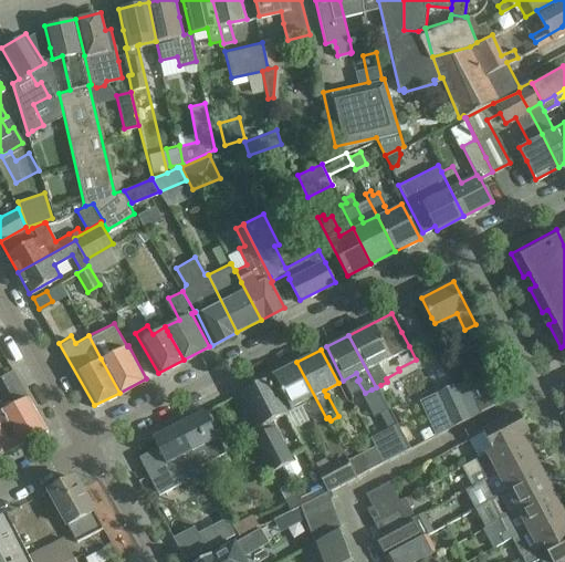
[(311,416),(312,420),(333,459),(316,468),(321,479),(327,490),(356,475),(345,456),(345,455),(344,454),(327,420),(326,418),(296,362),(273,374),(290,408),(286,409),(294,425),(311,416)]
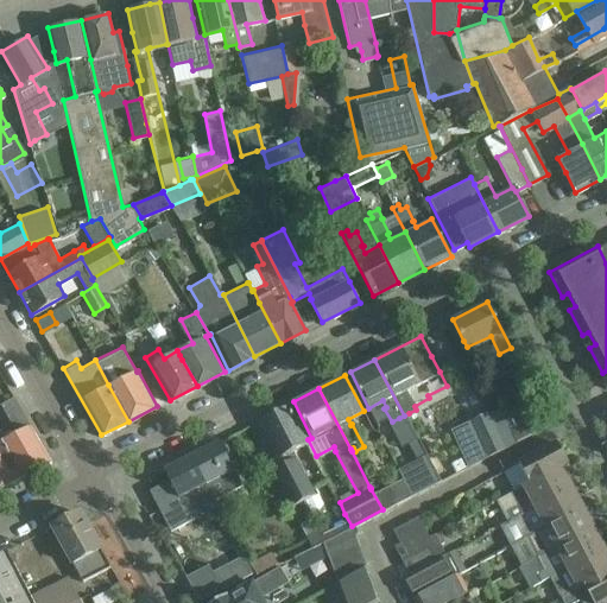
[(17,432),(4,439),(23,475),(51,461),(13,395),(0,402),(17,432)]
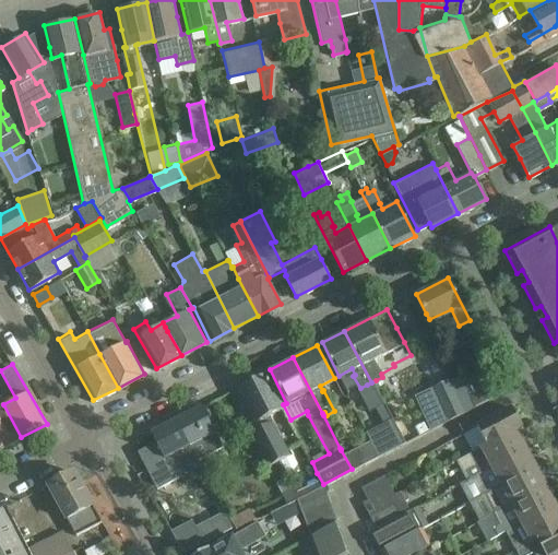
[(447,380),(461,411),(505,388),(499,375),(479,385),(474,372),(462,377),(460,375),(447,380)]
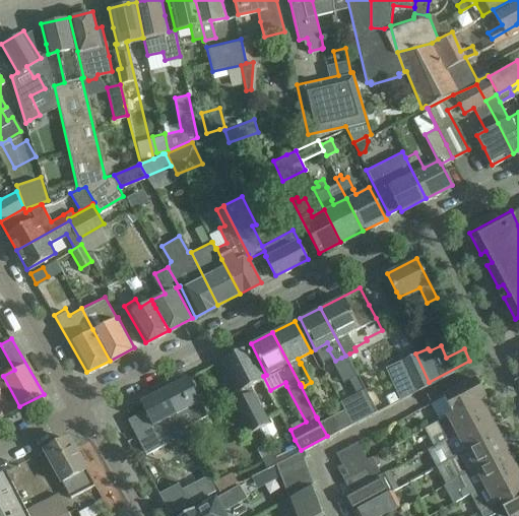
[(248,433),(269,422),(263,411),(250,385),(261,379),(245,346),(221,358),(237,388),(228,393),(243,422),(248,433)]
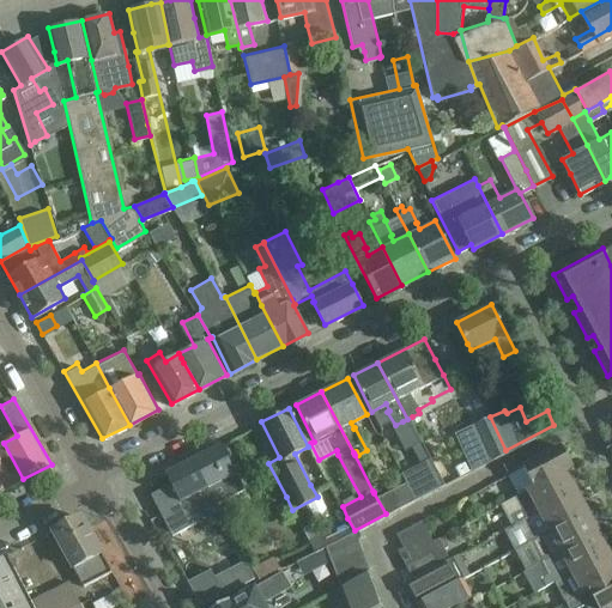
[(473,467),(506,450),(490,417),(461,430),(467,441),(461,444),(473,467)]
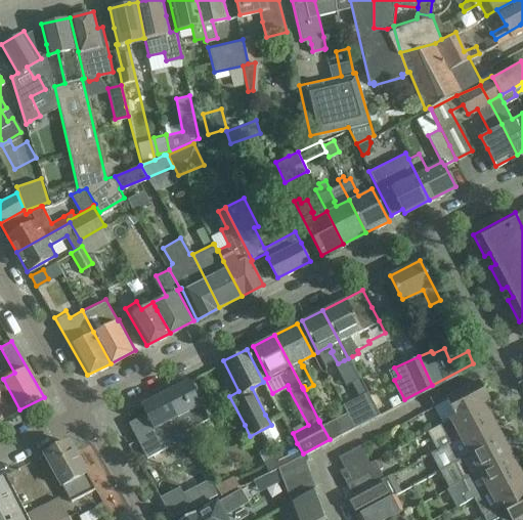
[(0,420),(19,409),(3,379),(0,381),(0,420)]
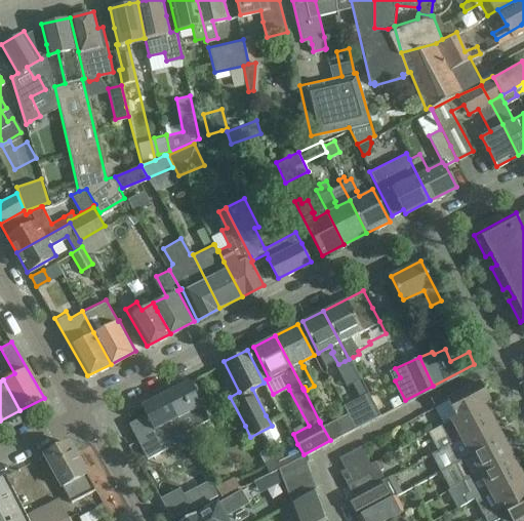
[(198,425),(208,418),(198,398),(189,379),(164,393),(177,416),(185,431),(198,425)]
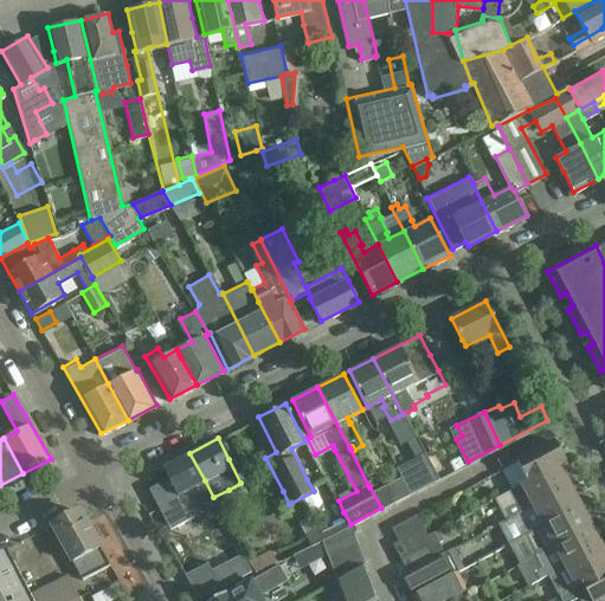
[(513,486),(508,489),(509,490),(521,483),(566,459),(554,439),(516,459),(502,466),(513,486)]
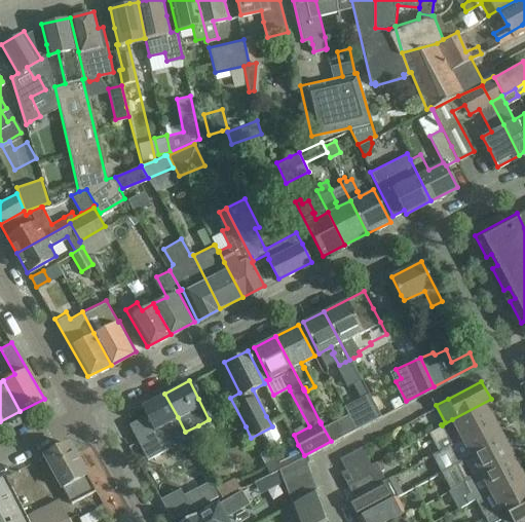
[(368,393),(343,405),(347,413),(355,427),(380,415),(379,415),(368,393)]
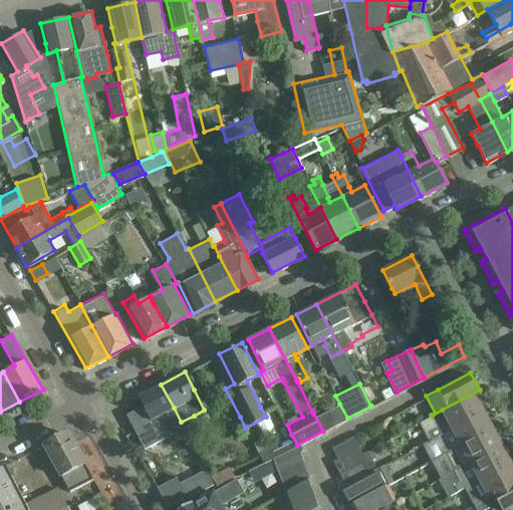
[(181,422),(174,408),(161,385),(139,396),(142,403),(125,412),(144,447),(169,434),(167,430),(181,422)]
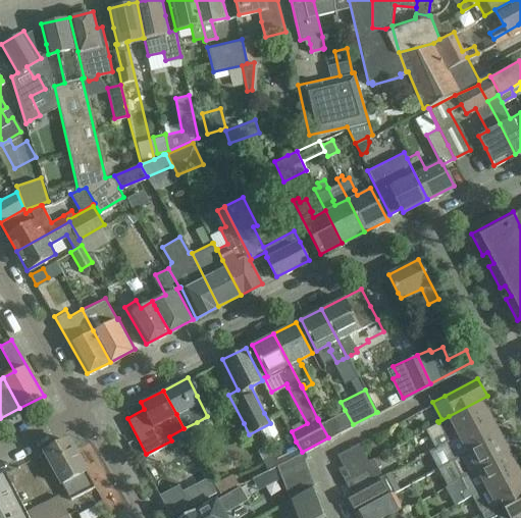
[(437,445),(443,443),(490,416),(482,400),(487,397),(487,396),(449,416),(438,422),(444,432),(434,437),(437,445)]
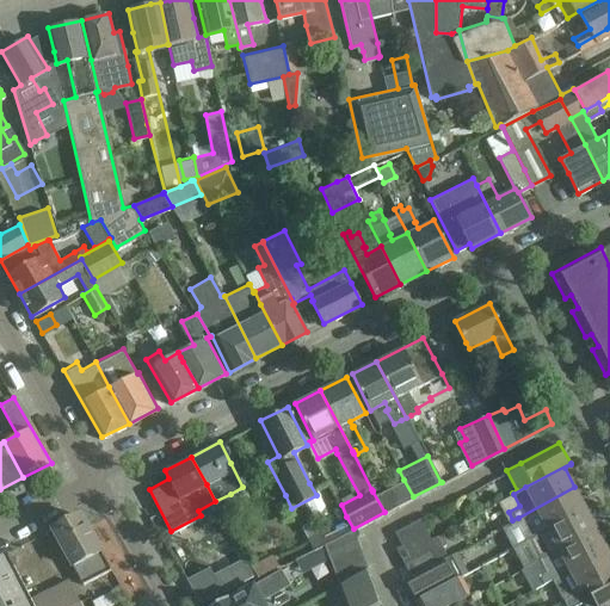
[(412,498),(402,480),(375,495),(384,512),(412,498)]
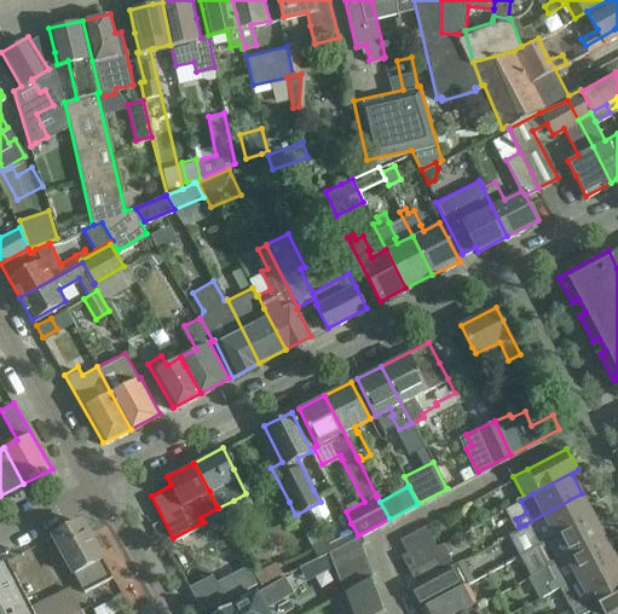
[(593,514),(582,493),(525,525),(536,545),(593,514)]
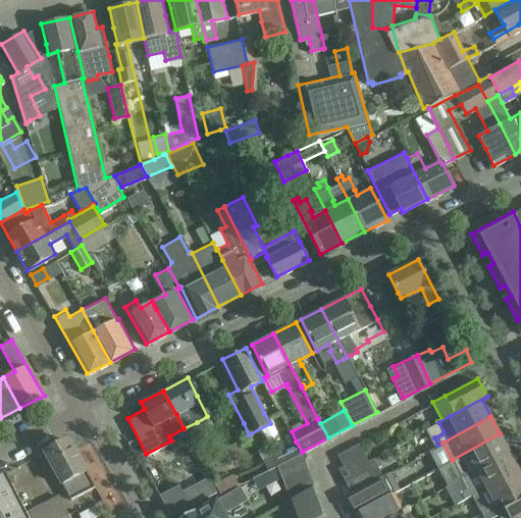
[(452,460),(461,477),(509,452),(500,433),(452,460)]
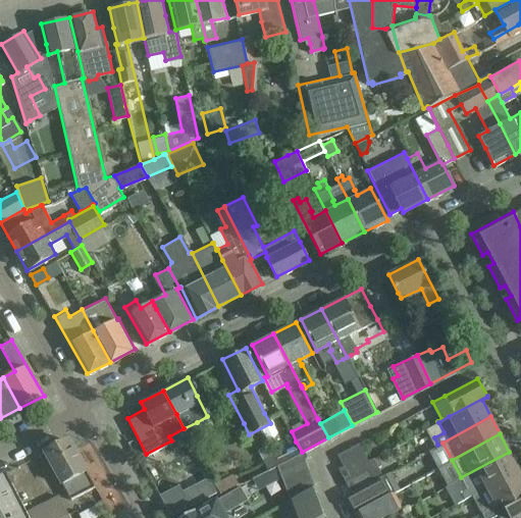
[(94,485),(68,438),(44,451),(69,499),(94,485)]
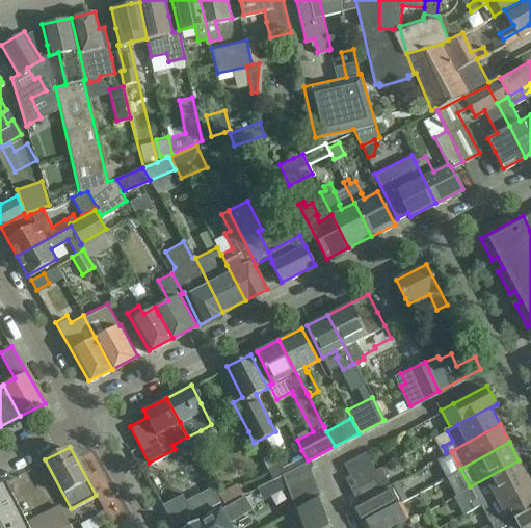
[(301,450),(266,467),(272,478),(282,473),(308,460),(301,450)]
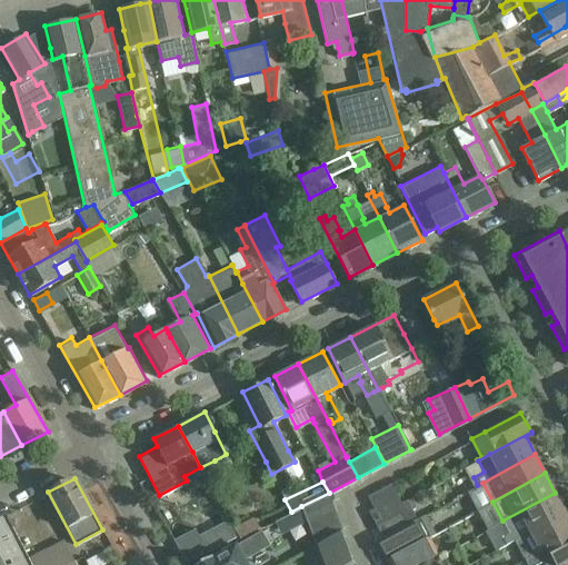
[(329,493),(301,506),(316,544),(342,529),(329,493)]
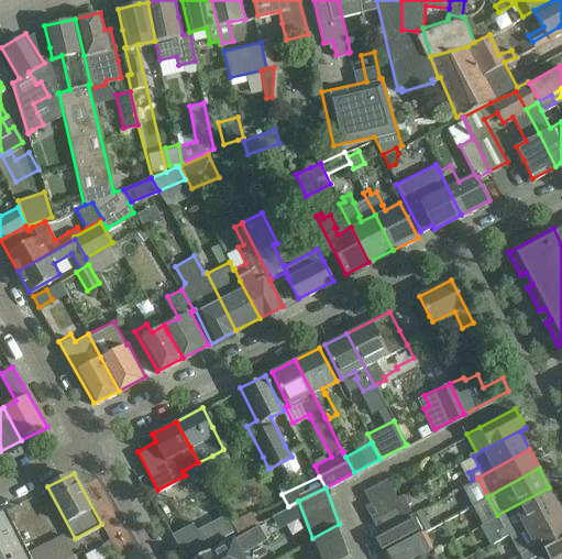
[(507,534),(559,506),(549,488),(497,515),(507,534)]
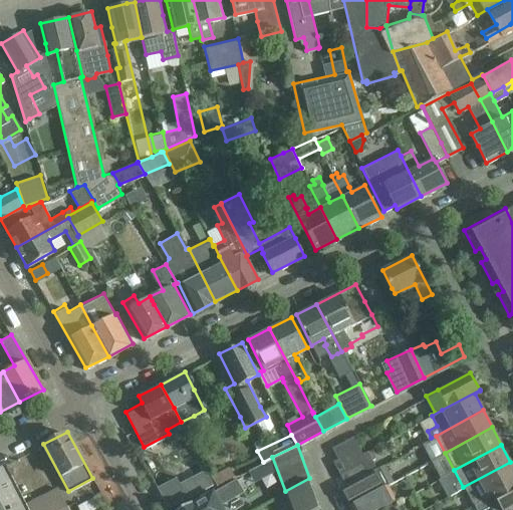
[(340,456),(347,468),(359,461),(365,472),(366,472),(371,469),(376,467),(366,450),(352,458),(348,452),(340,456)]
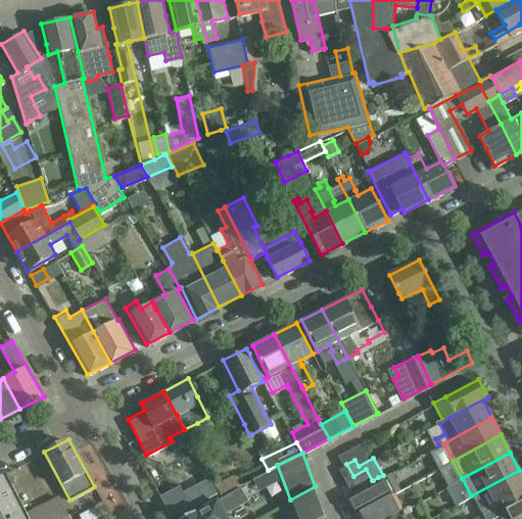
[(353,476),(346,464),(343,466),(338,468),(345,480),(353,476)]
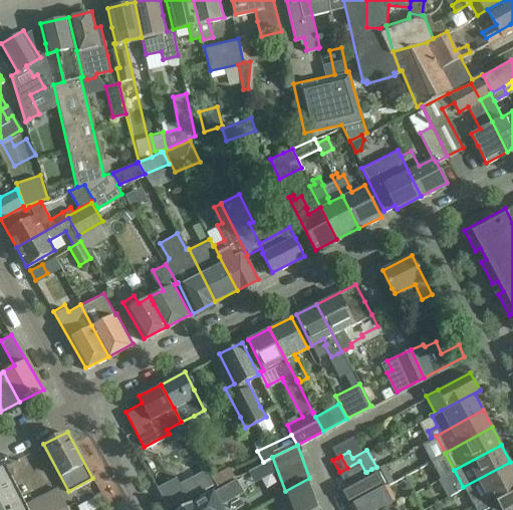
[(512,466),(510,462),(463,487),(472,504),(512,481),(512,466)]
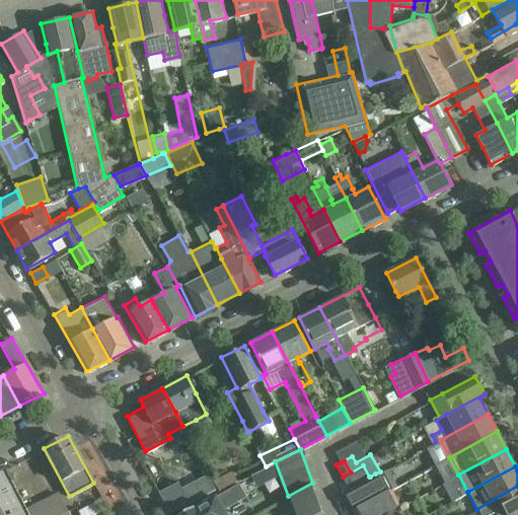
[(0,514),(27,514),(4,468),(0,470),(0,514)]
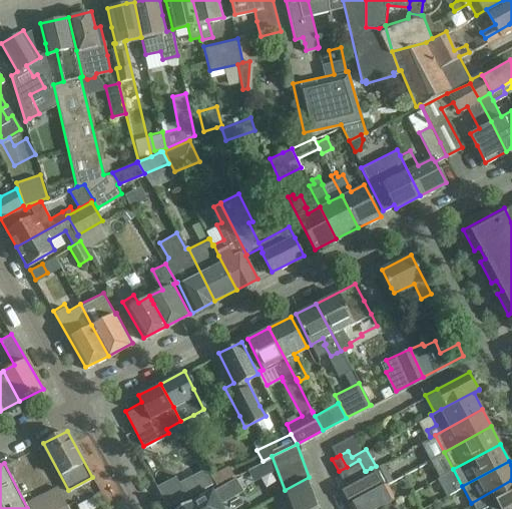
[(234,475),(227,463),(210,473),(216,484),(234,475)]
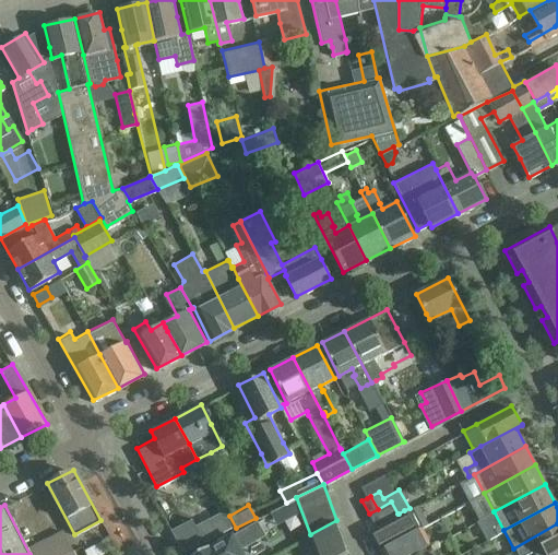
[(223,510),(194,524),(202,541),(230,527),(223,510)]
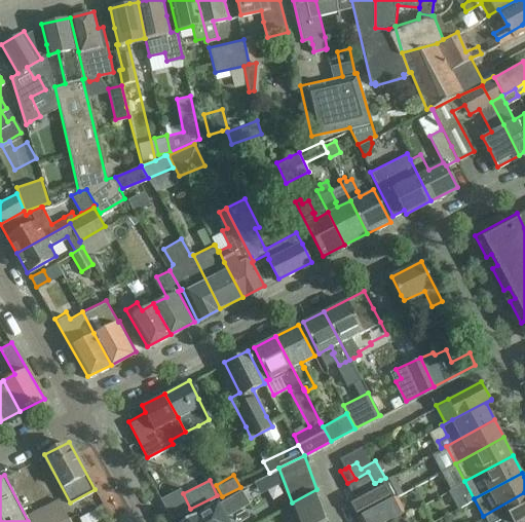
[(375,483),(374,483),(348,497),(358,515),(389,497),(380,480),(375,483)]
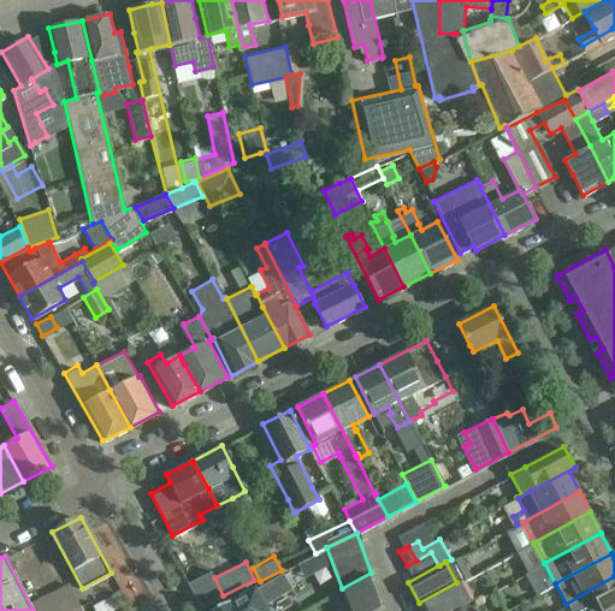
[(137,569),(124,577),(137,599),(151,591),(137,569)]
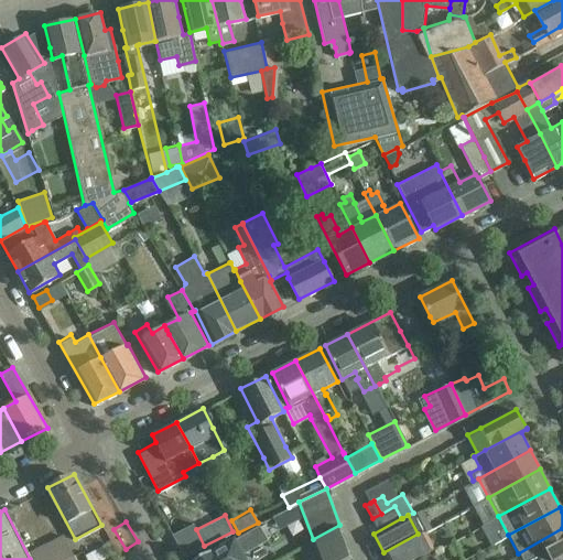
[(247,559),(240,548),(263,535),(257,524),(215,549),(206,553),(195,559),(247,559)]
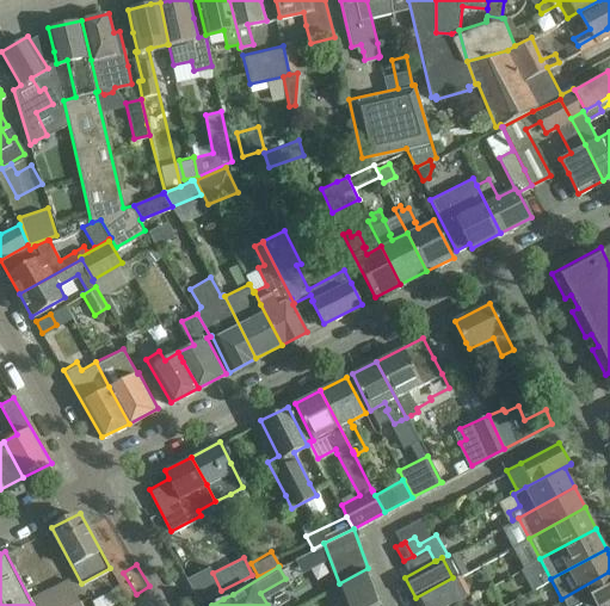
[(368,568),(339,583),(346,605),(374,605),(380,603),(368,568)]
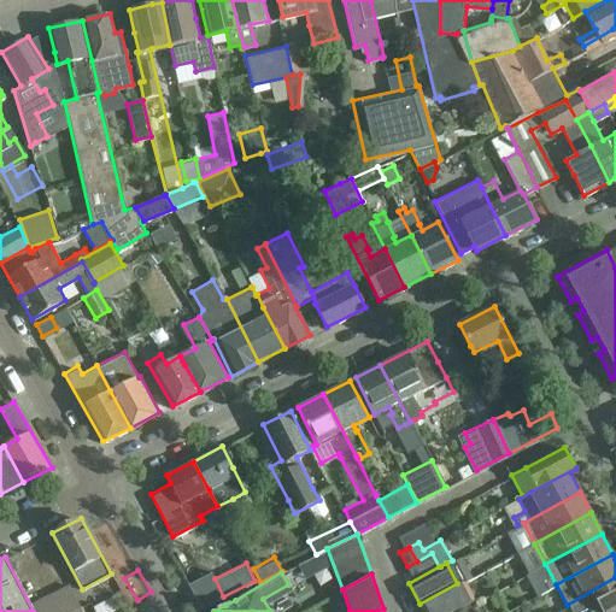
[(576,611),(588,606),(591,611),(603,611),(615,605),(615,577),(567,605),(570,611),(576,611)]
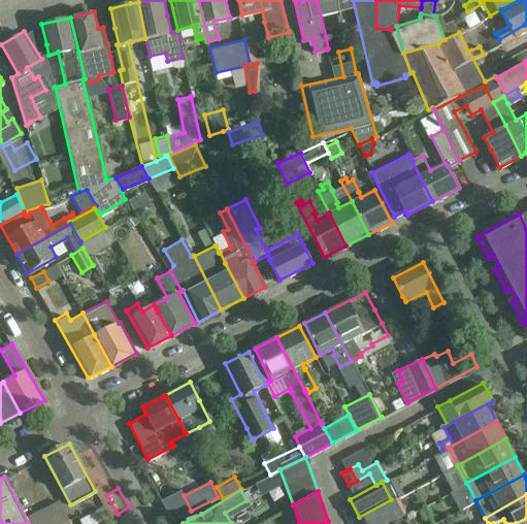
[(71,523),(64,508),(48,516),(53,523),(71,523)]
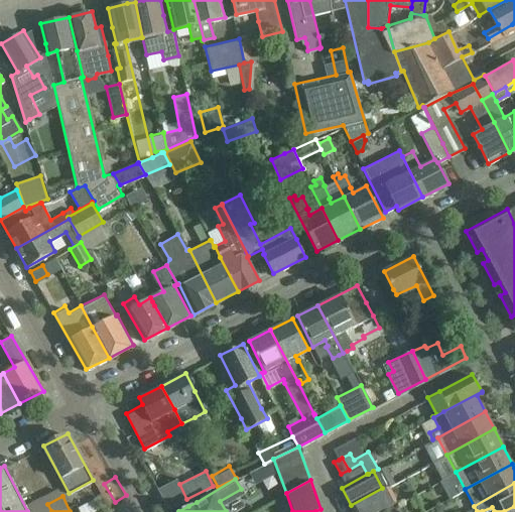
[(362,507),(365,511),(378,511),(382,510),(381,510),(375,500),(370,502),(367,496),(359,501),(362,507)]
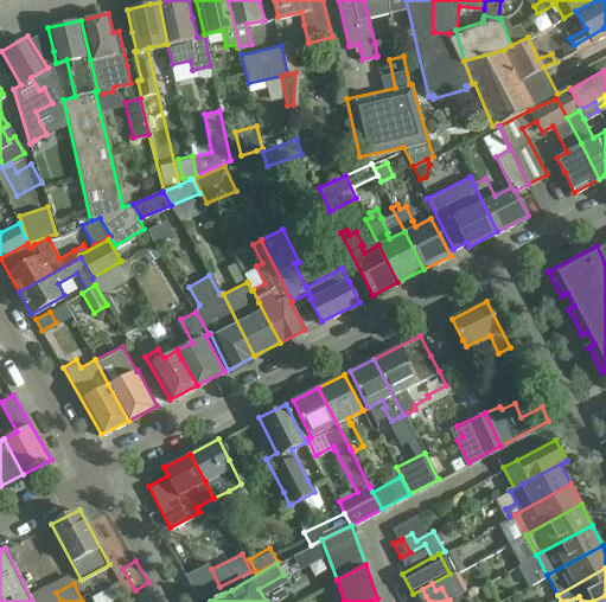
[(416,601),(426,596),(422,589),(413,594),(416,601)]
